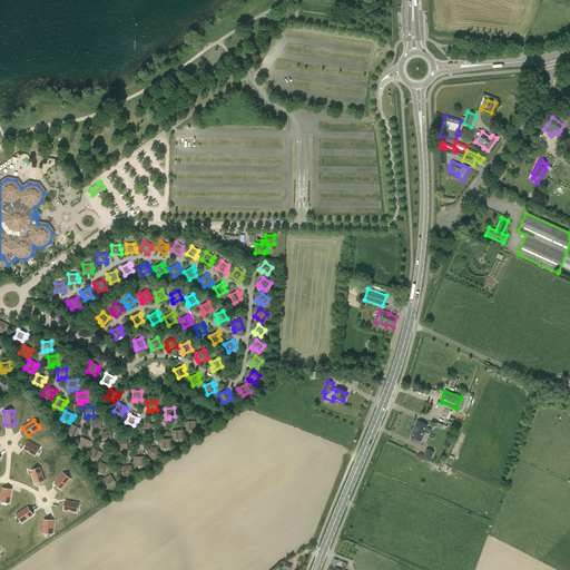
[(97,429),(101,429),(101,420),(92,421),(92,431),(97,430),(97,429)]
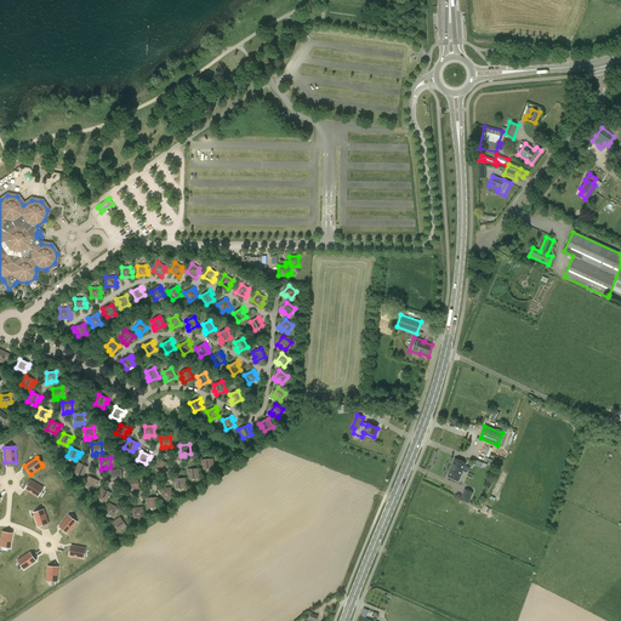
[(489,459),(485,457),(484,460),(478,457),(477,461),(483,462),(482,467),(484,467),(485,462),(488,463),(489,459)]
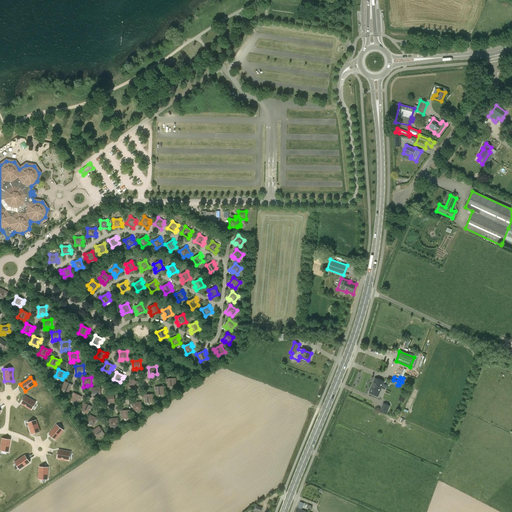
[(137,385),(138,382),(130,378),(127,386),(134,389),(136,385),(137,385)]
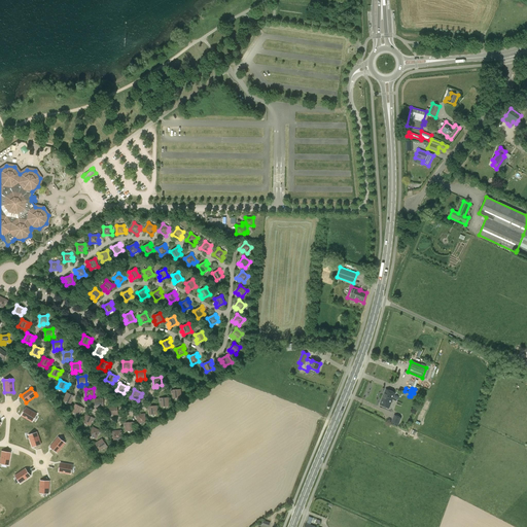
[(173,398),(181,397),(180,389),(171,390),(172,393),(173,393),(173,398)]
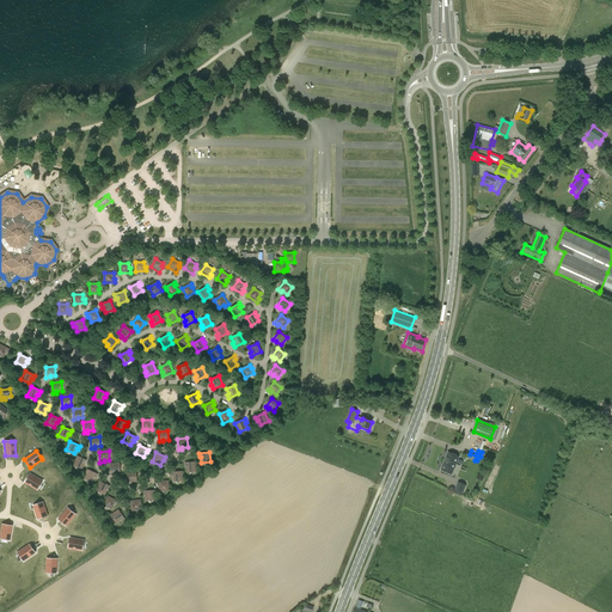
[(448,452),(441,470),(452,475),(459,457),(448,452)]
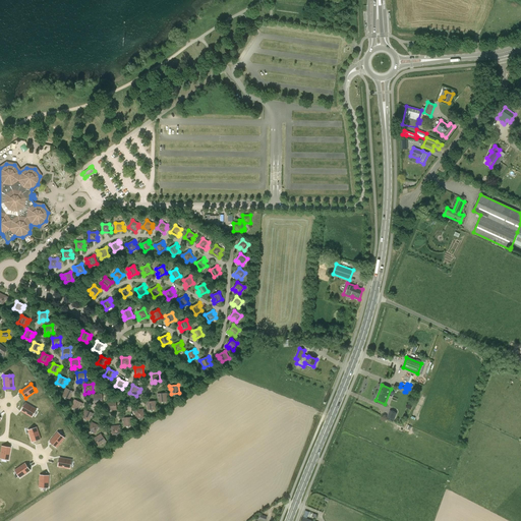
[(69,399),(73,392),(66,389),(63,396),(69,399)]
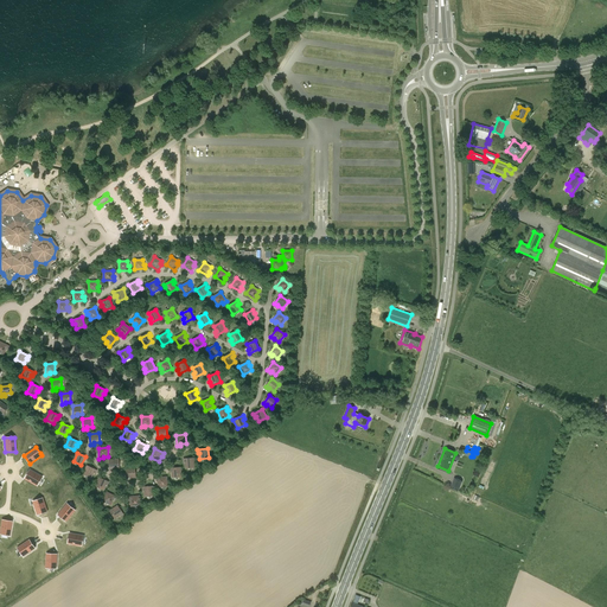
[(186,468),(195,467),(195,458),(184,459),(184,462),(185,462),(186,468)]
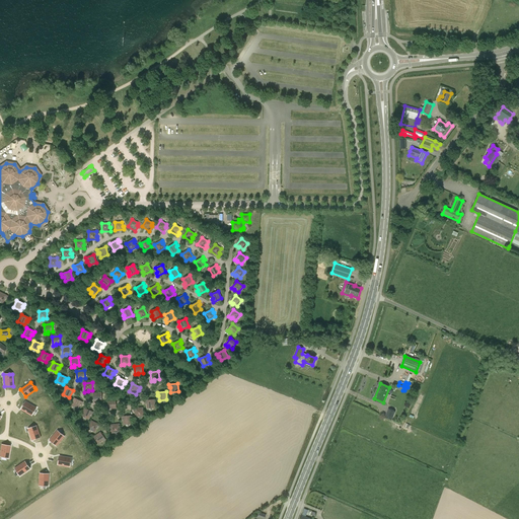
[(97,401),(102,400),(101,393),(93,393),(94,402),(97,402),(97,401)]
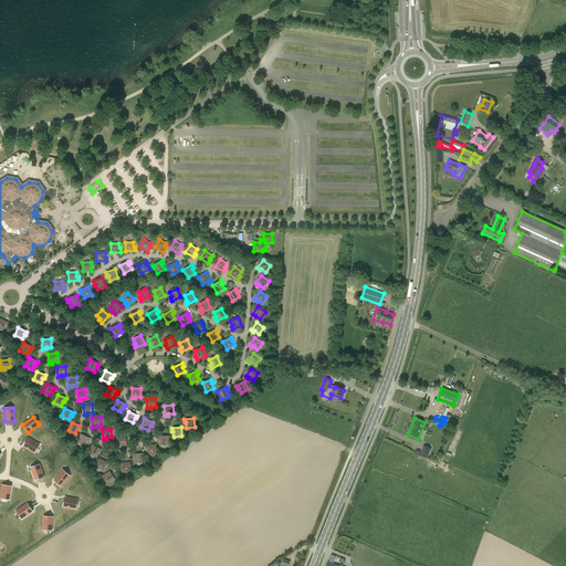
[(88,442),(90,439),(81,435),(77,442),(85,446),(87,441),(88,442)]
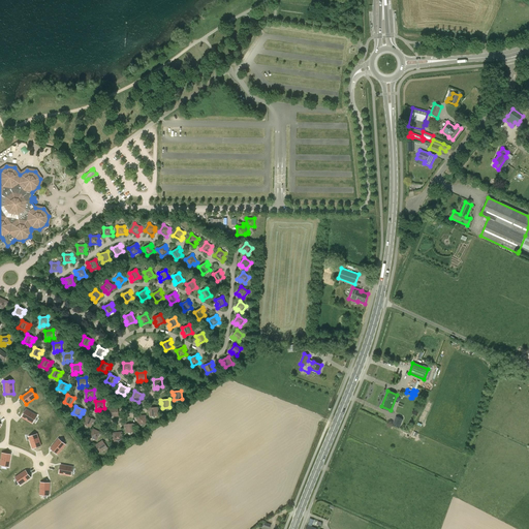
[(150,416),(158,415),(157,407),(148,408),(149,411),(150,411),(150,416)]
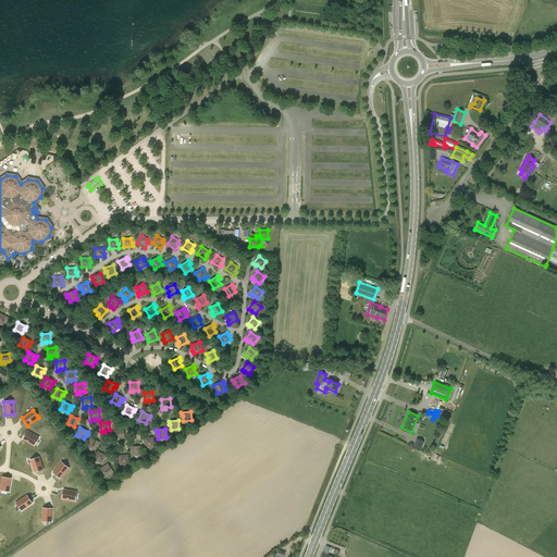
[(120,438),(125,438),(124,430),(115,431),(116,441),(120,440),(120,438)]
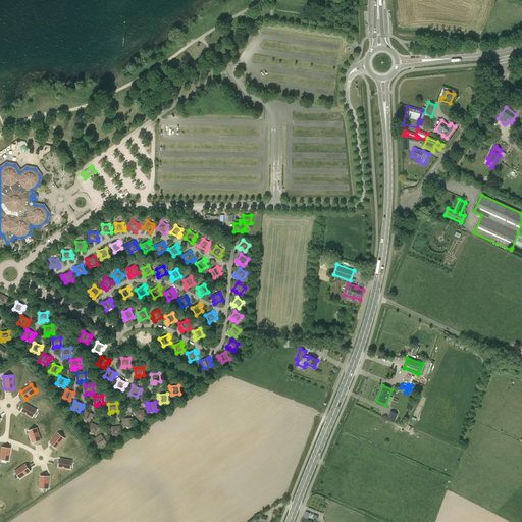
[(25,404),(21,412),(32,418),(33,417),(36,410),(25,404)]
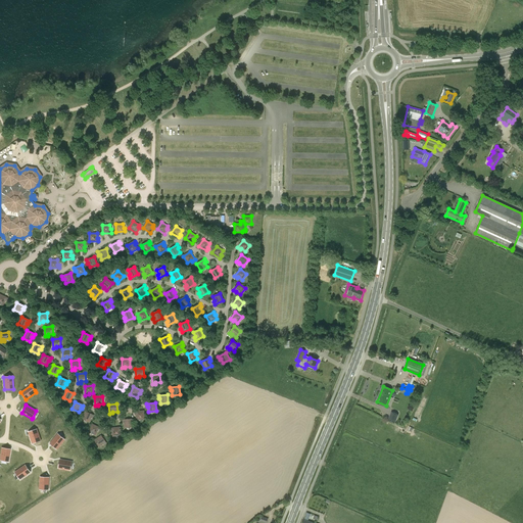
[(137,420),(144,419),(144,411),(135,412),(135,415),(136,415),(137,420)]
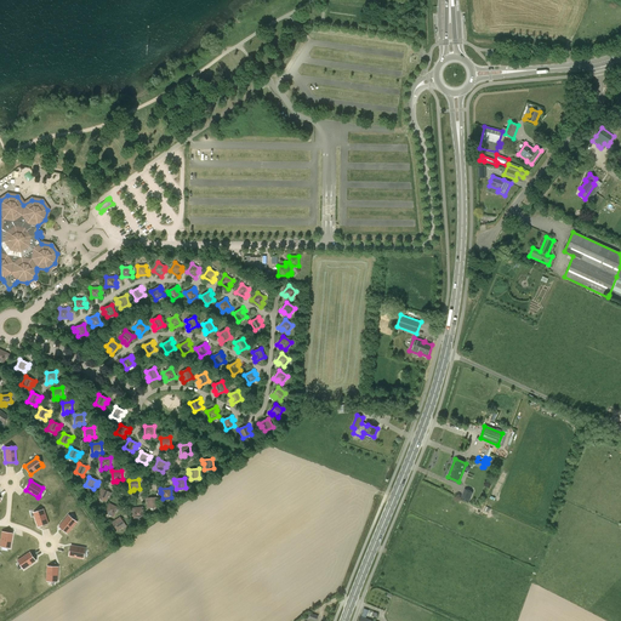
[(109,496),(112,493),(102,489),(97,497),(106,501),(108,496),(109,496)]
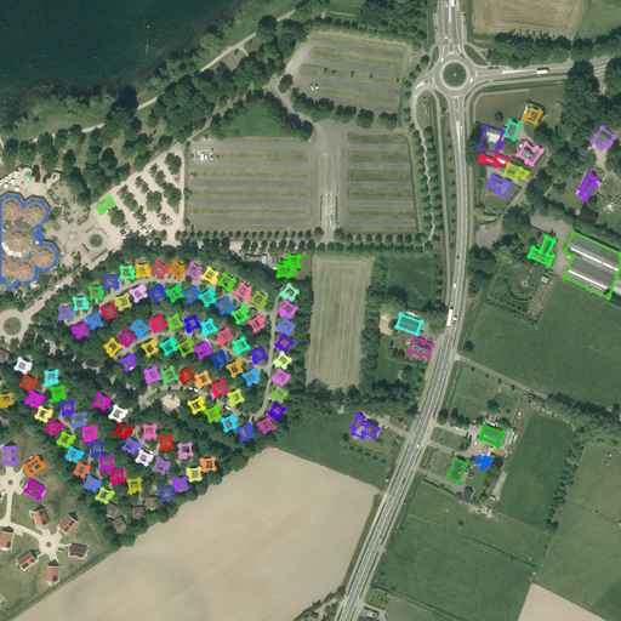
[(460,499),(468,502),(473,493),(465,489),(460,499)]
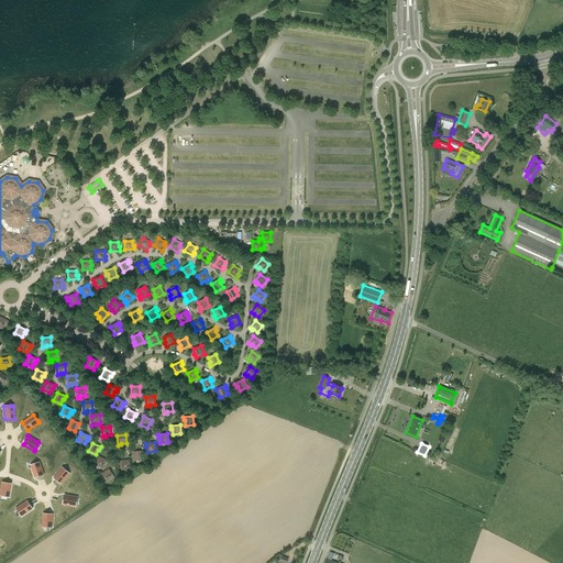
[(134,461),(143,460),(142,451),(132,452),(132,455),(134,455),(134,461)]
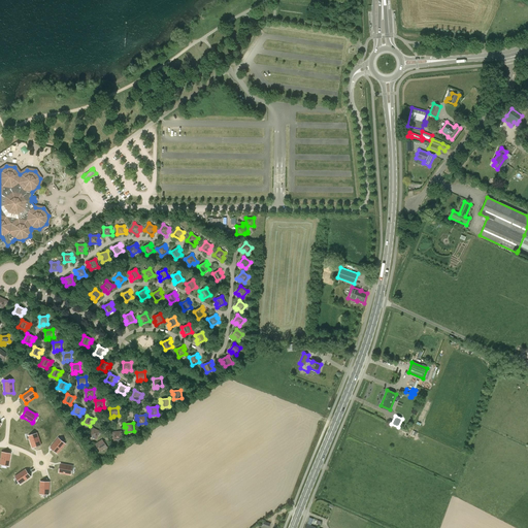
[(100,435),(101,432),(93,428),(90,436),(97,439),(99,435),(100,435)]
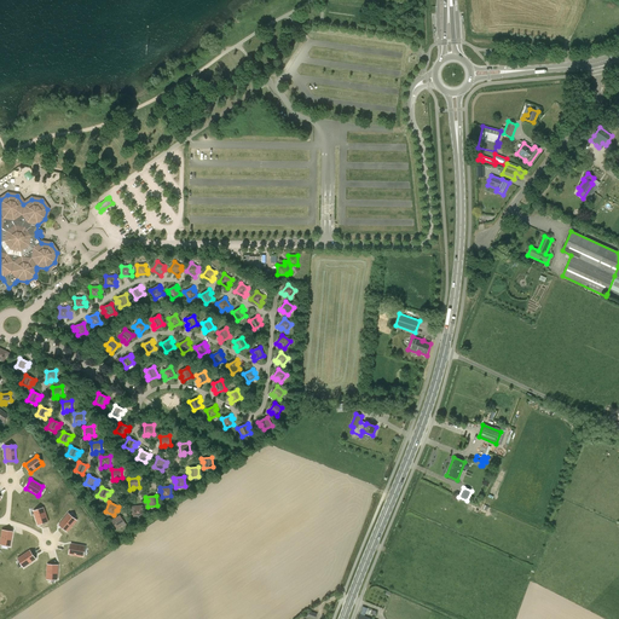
[(134,516),(143,515),(142,505),(131,507),(132,510),(133,510),(134,516)]
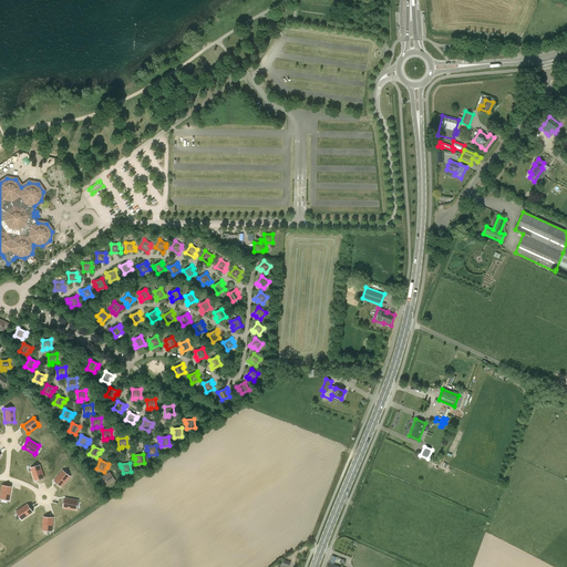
[(37,466),(31,468),(35,481),(44,478),(40,465),(37,466)]
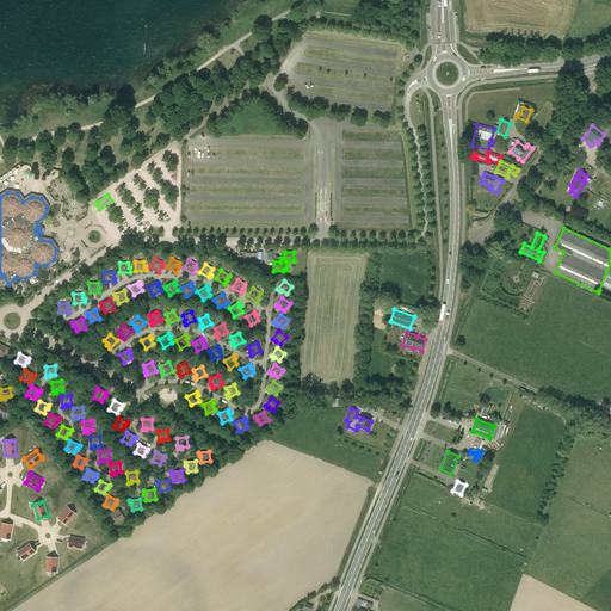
[(67,507),(59,518),(66,525),(75,513),(74,513),(67,507)]
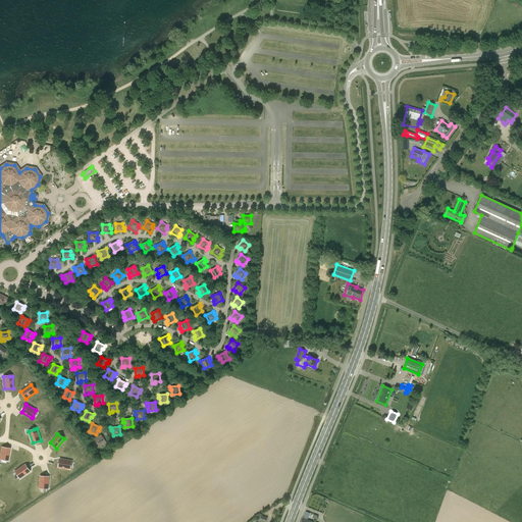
[(103,445),(106,442),(101,435),(95,439),(99,446),(103,444),(103,445)]
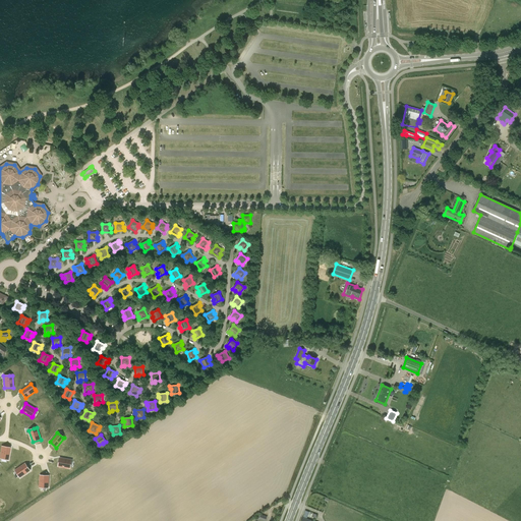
[(1,447),(0,455),(0,458),(1,459),(8,460),(10,448),(1,447)]
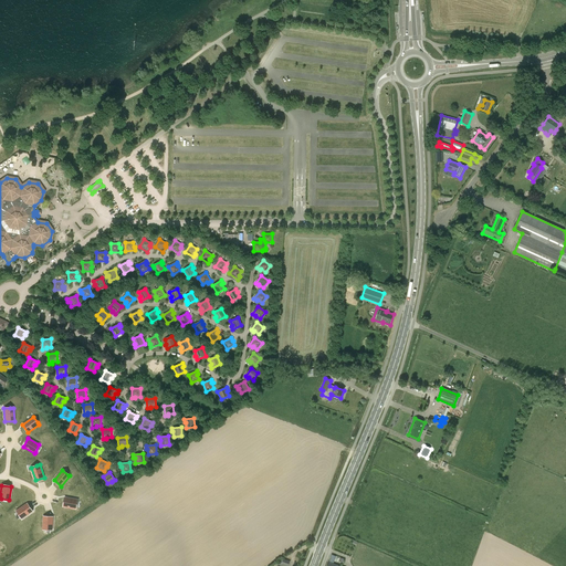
[(64,498),(63,506),(76,509),(76,507),(77,500),(64,498)]
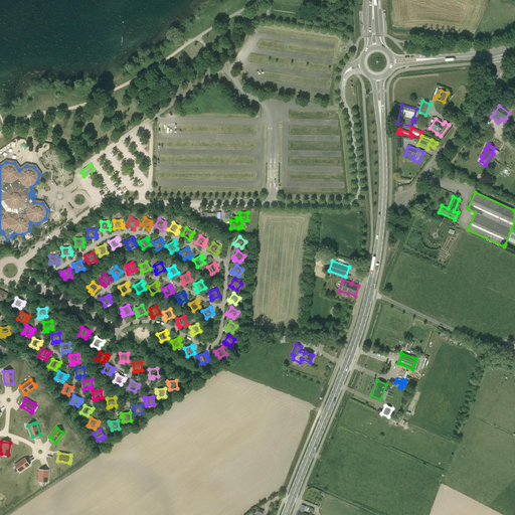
[(24,458),(15,465),(15,466),(19,472),(29,465),(24,458)]
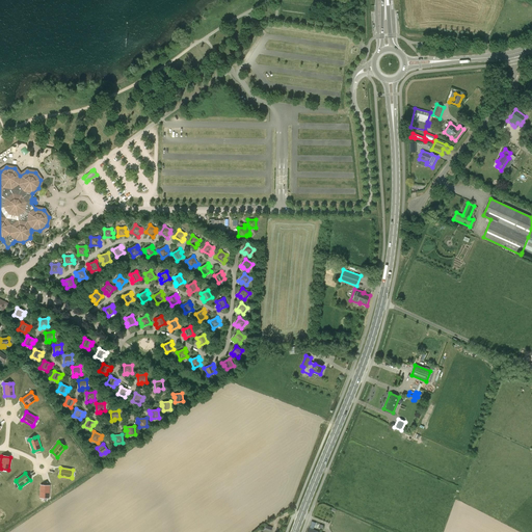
[(41,485),(41,498),(42,498),(49,499),(50,486),(41,485)]
